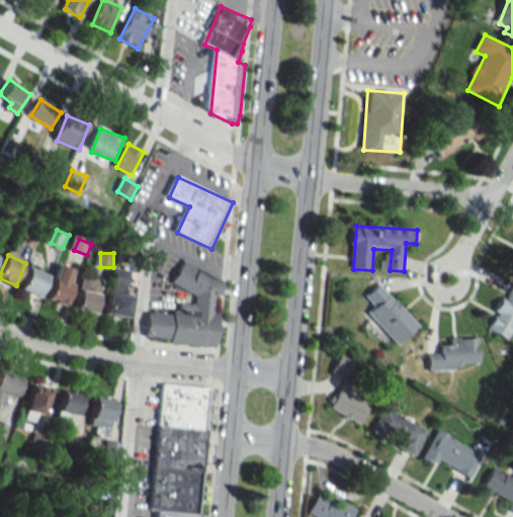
[(218,347),(221,315),(218,313),(218,303),(224,290),(225,280),(186,261),(175,284),(198,295),(197,306),(182,305),(177,316),(150,313),(148,341),(218,347)]
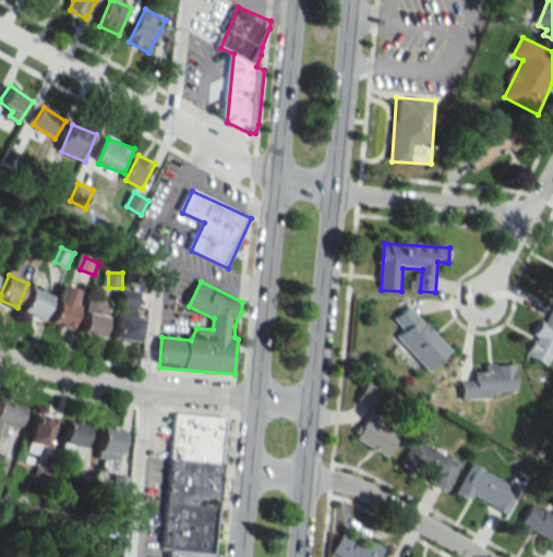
[(25,312),(44,321),(57,294),(37,285),(25,312)]
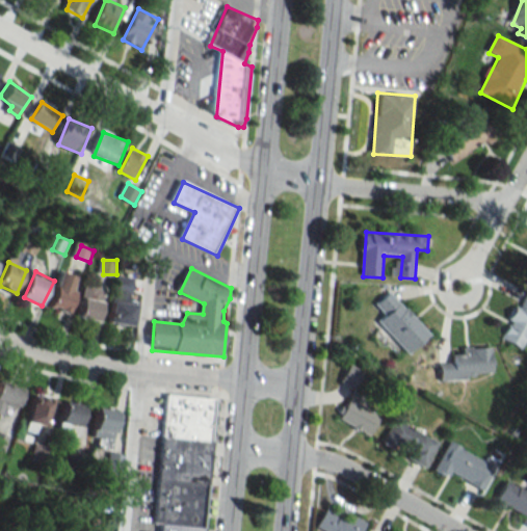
[(51,307),(70,314),(82,280),(63,272),(51,307)]
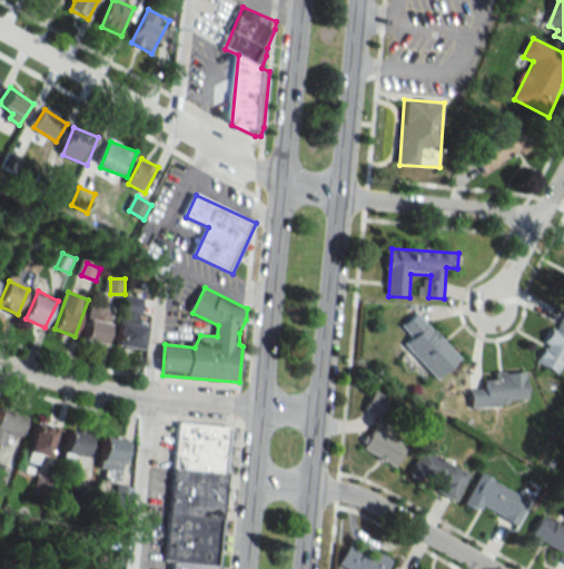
[(114,308),(92,305),(87,342),(108,345),(114,308)]
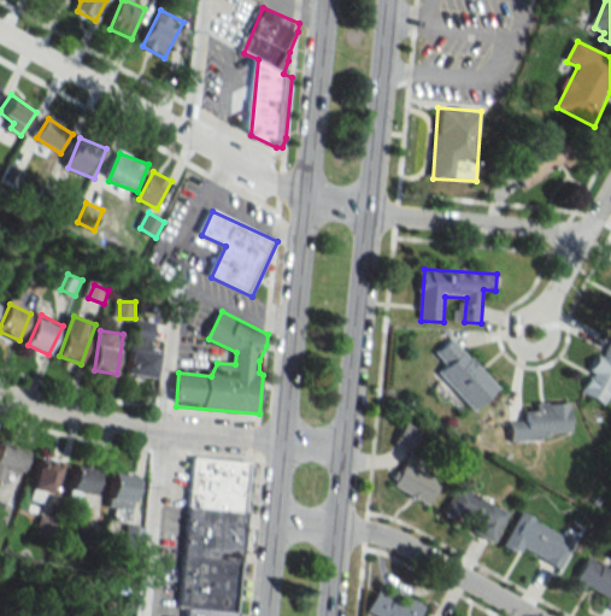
[(448,365),(440,374),(477,412),(503,388),(454,339),(438,355),(448,365)]
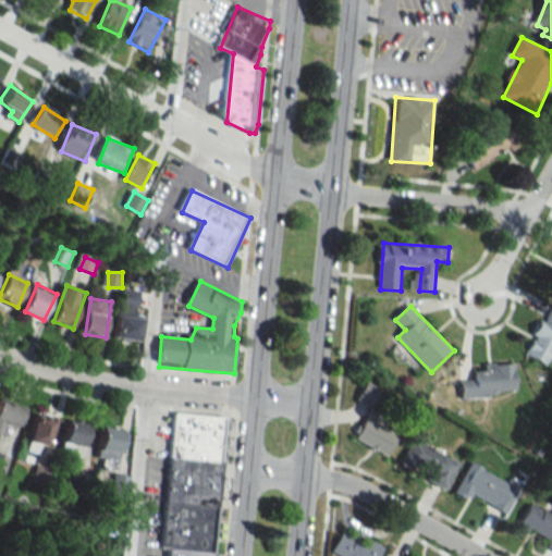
[(527,355),(551,367),(551,316),(547,313),(527,355)]
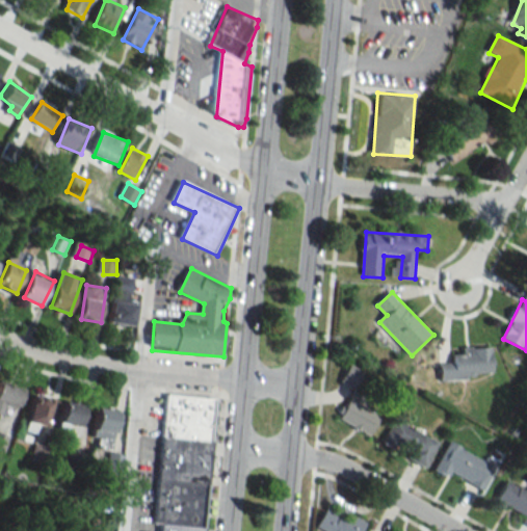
[(130,328),(136,307),(116,300),(110,322),(130,328)]
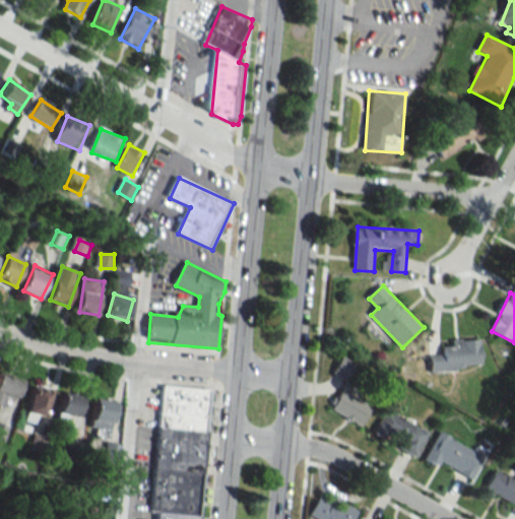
[(433,373),(483,369),(481,339),(453,341),(453,346),(444,347),(444,353),(432,354),(433,373)]
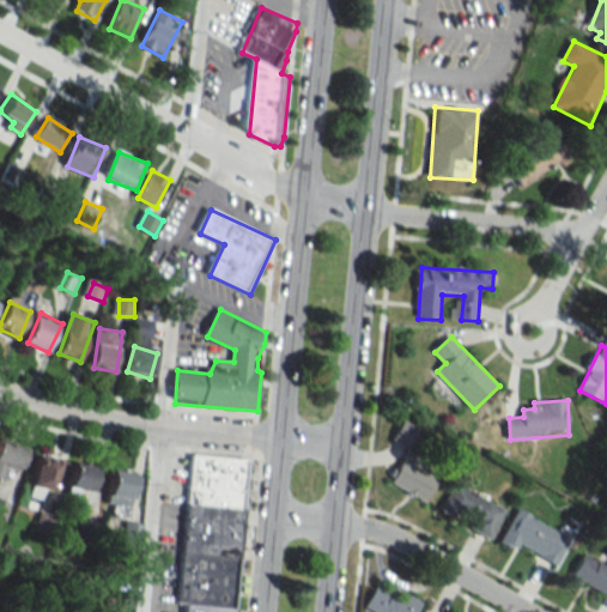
[(396,437),(412,448),(423,431),(407,420),(396,437)]
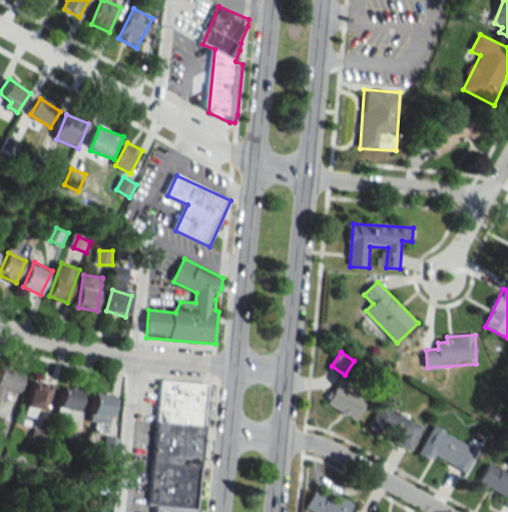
[(18,396),(24,376),(2,369),(0,374),(0,399),(7,401),(10,393),(18,396)]
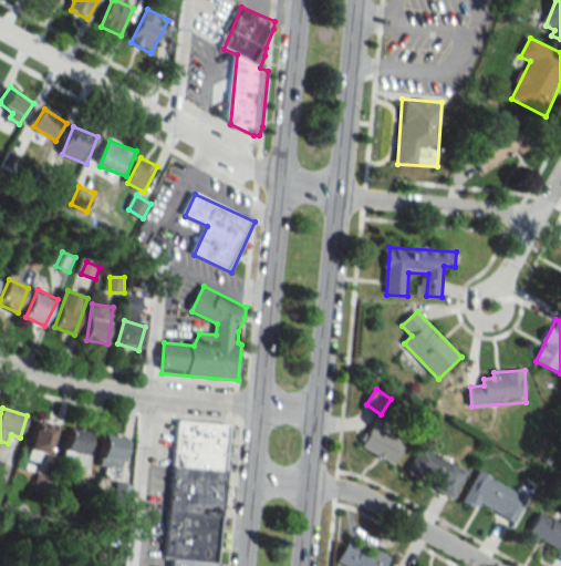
[(220,565),(232,425),(179,421),(168,558),(174,558),(173,565),(220,565)]
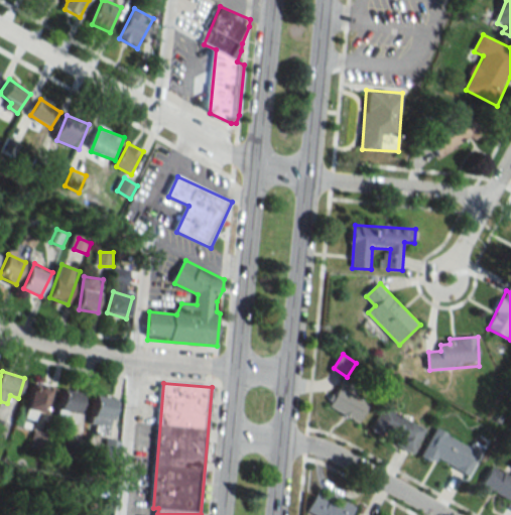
[(52,389),(35,384),(24,416),(42,422),(52,389)]
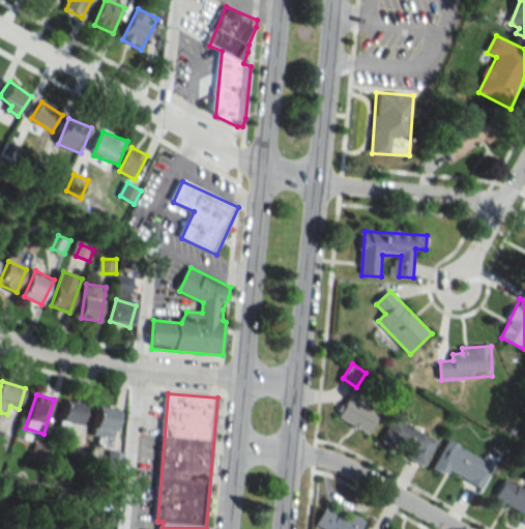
[(380,413),(348,399),(339,419),(372,434),(380,413)]
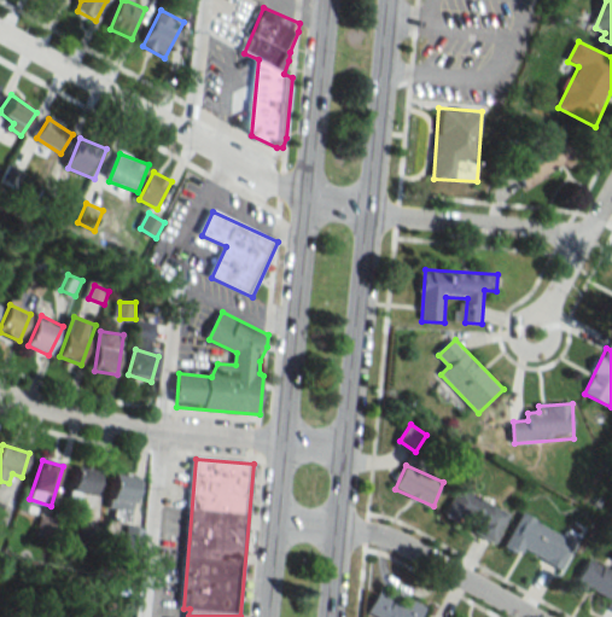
[(70,498),(94,504),(102,472),(79,466),(70,498)]
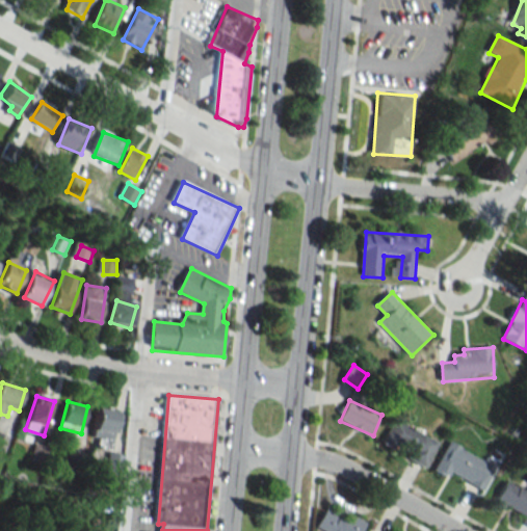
[(97,448),(117,449),(117,409),(98,409),(97,448)]
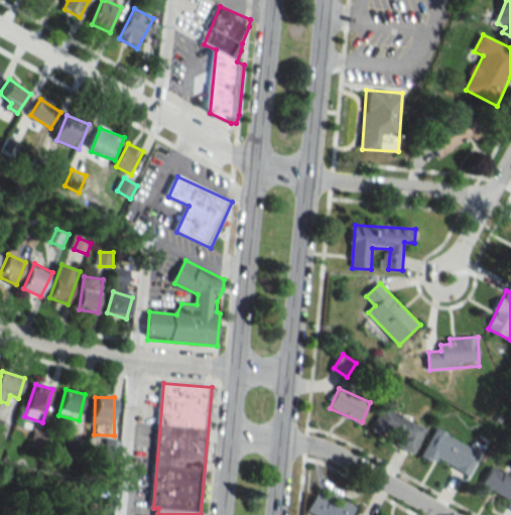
[(415,453),(427,430),(385,407),(373,429),(415,453)]
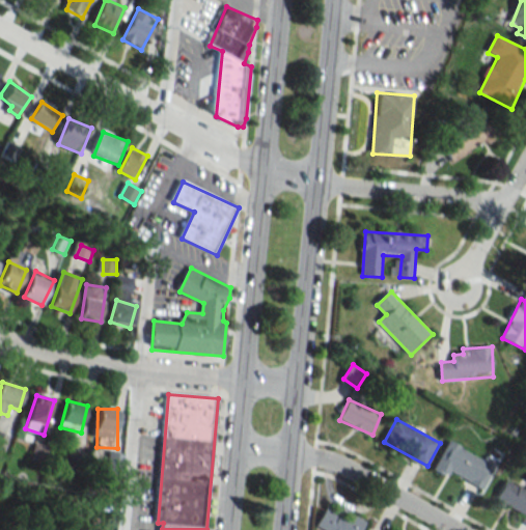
[(486,493),(499,465),(449,441),(437,468),(486,493)]
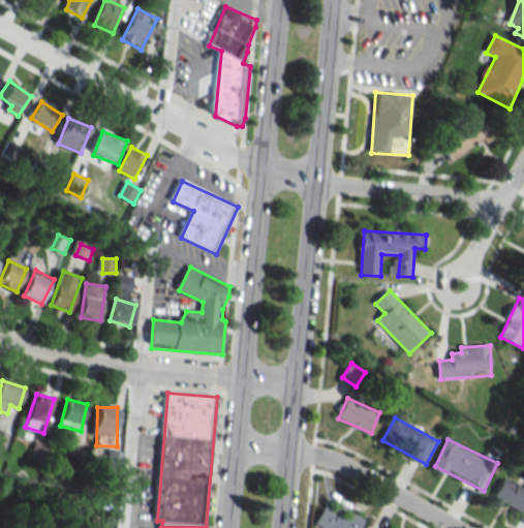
[(124,469),(125,453),(112,453),(112,469),(124,469)]
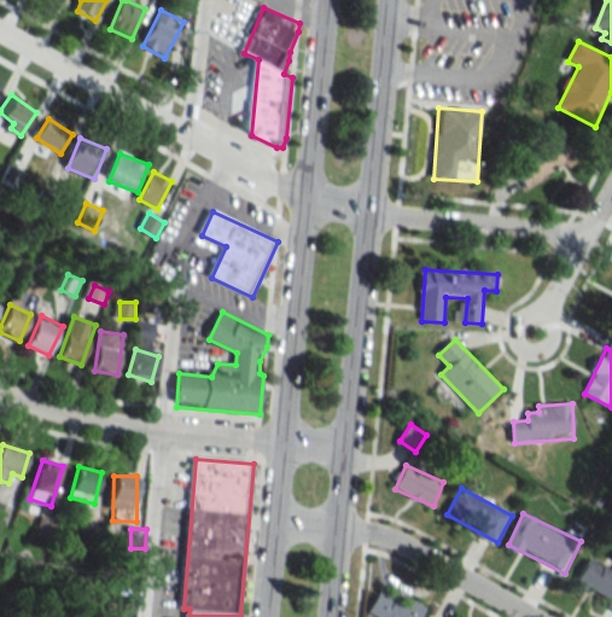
[(580,582),(611,599),(611,603),(607,607),(611,610),(611,569),(592,559),(580,582)]
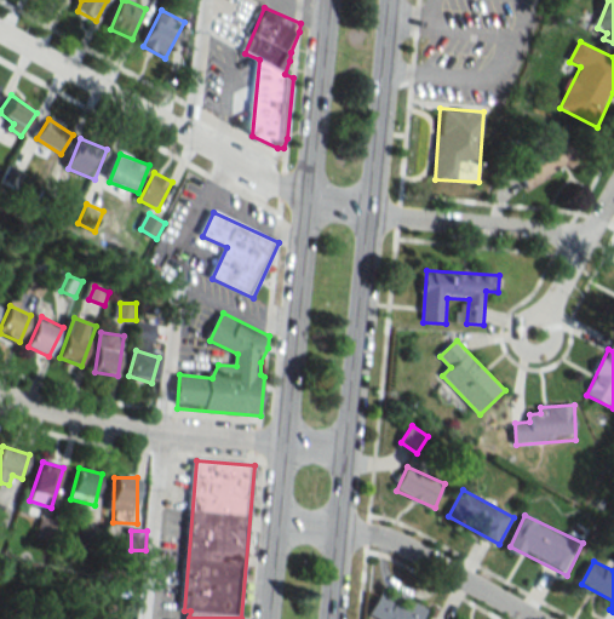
[(424,618),(429,609),(385,589),(371,617),(374,618),(424,618)]
